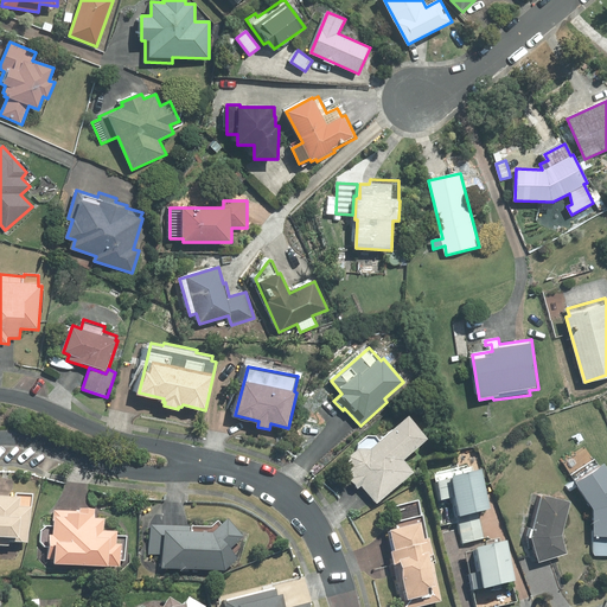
[(362,485),(377,504),(415,472),(404,460),(429,439),(409,416),(379,441),(376,436),(368,435),(359,443),(358,448),(350,457),(349,468),(356,478),(351,481),(358,489),(362,485)]
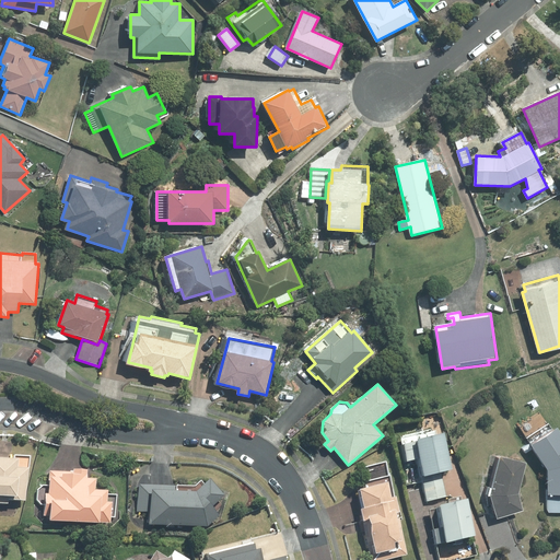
[(539,411),(518,424),(549,470),(548,493),(559,493),(559,431),(558,428),(553,431),(539,411)]
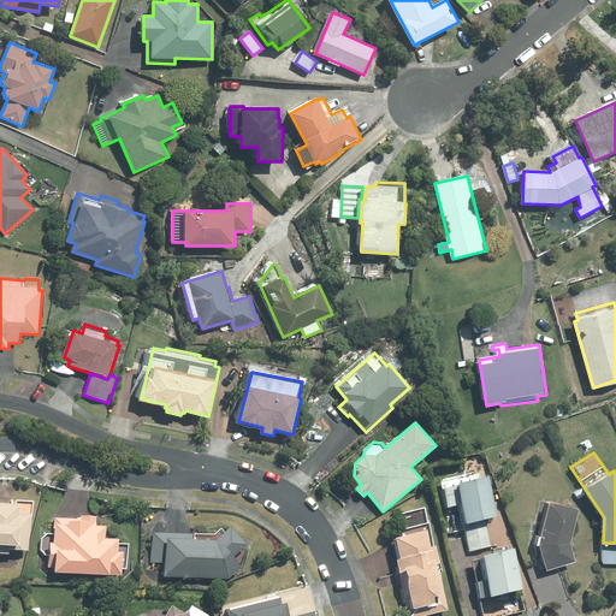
[(475,472),(438,480),(445,509),(460,505),(465,523),(485,520),(496,517),(487,477),(477,479),(475,472)]
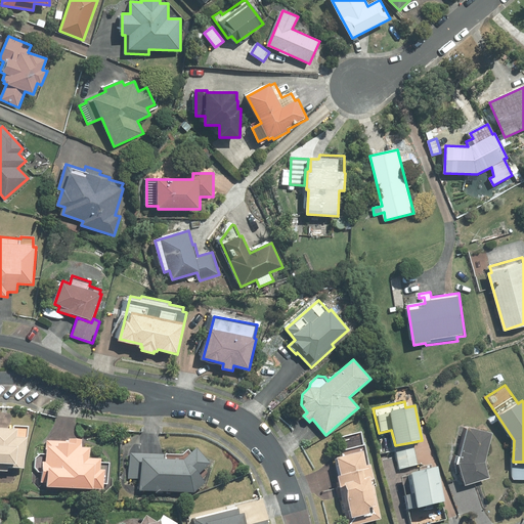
[(0,471),(8,472),(8,468),(25,469),(28,427),(14,426),(14,429),(0,428),(0,471)]
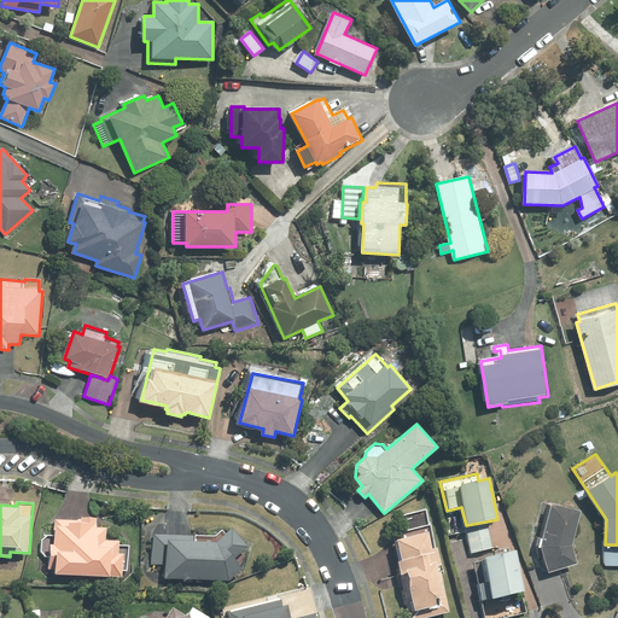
[(581,511),(552,503),(541,546),(549,572),(578,564),(572,544),(581,511)]
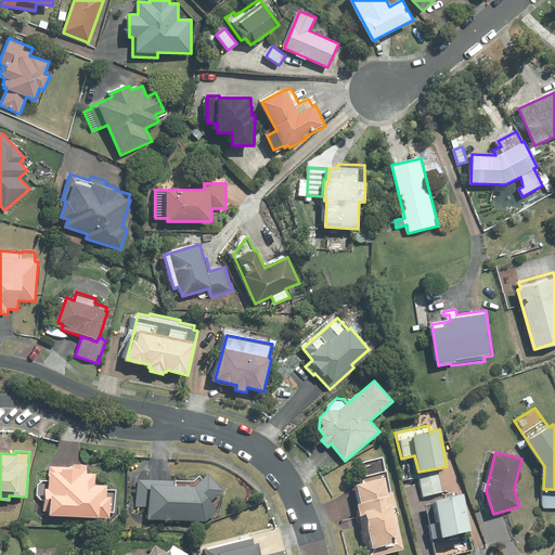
[(357,504),(368,554),(385,554),(405,551),(392,492),(390,492),(383,457),(358,463),(363,483),(358,485),(361,503),(357,504)]
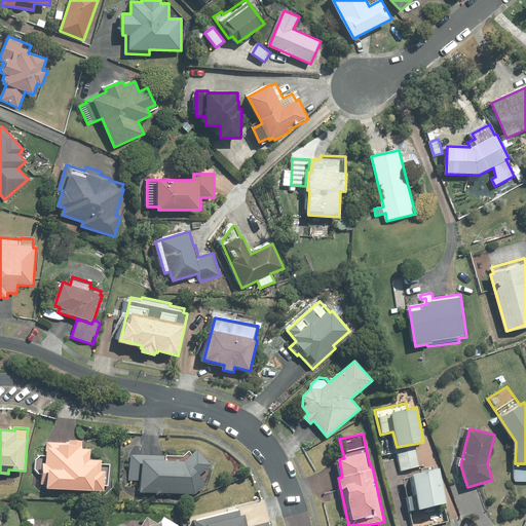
[(43,474),(42,483),(48,483),(48,488),(104,491),(104,485),(108,486),(109,465),(101,464),(101,461),(89,460),(89,450),(81,450),(82,441),(69,441),(69,443),(47,442),(46,456),(40,456),(36,460),(35,470),(39,474),(43,474)]
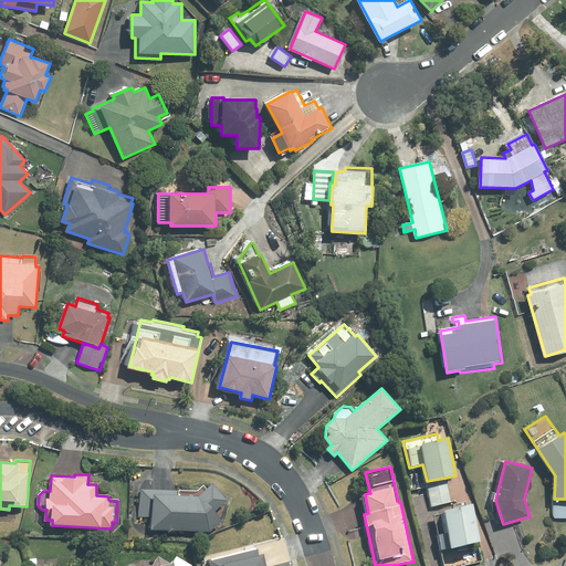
[(446,478),(427,481),(432,506),(451,502),(446,478)]
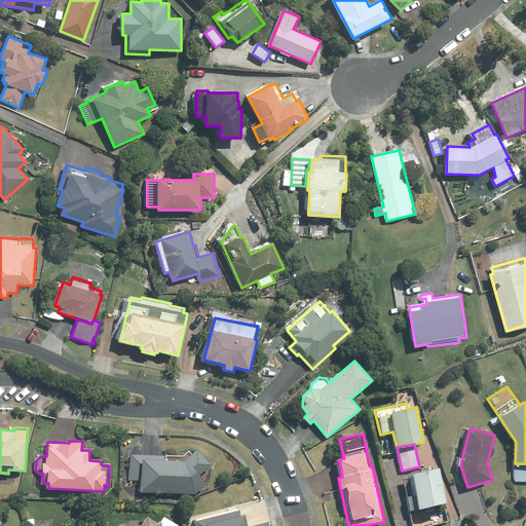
[(141,481),(141,492),(195,493),(205,484),(201,479),(207,475),(203,471),(210,464),(197,451),(192,455),(189,451),(184,456),(130,454),(129,480),(141,481)]
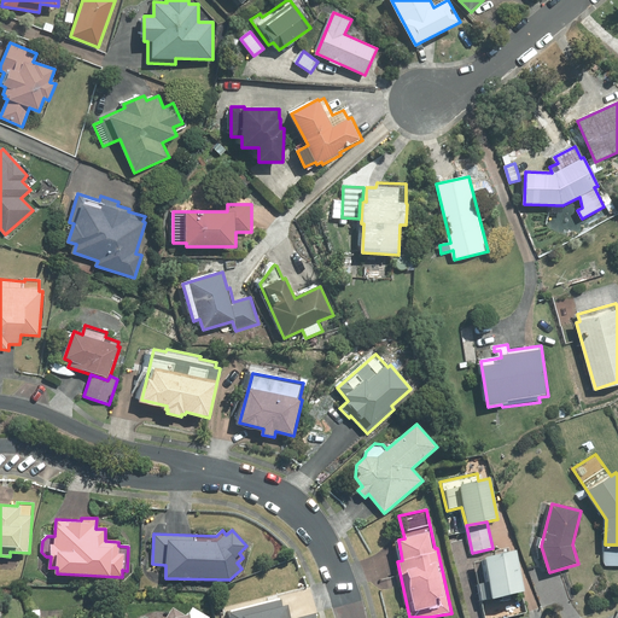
[(617,564),(617,544),(605,544),(605,564),(617,564)]
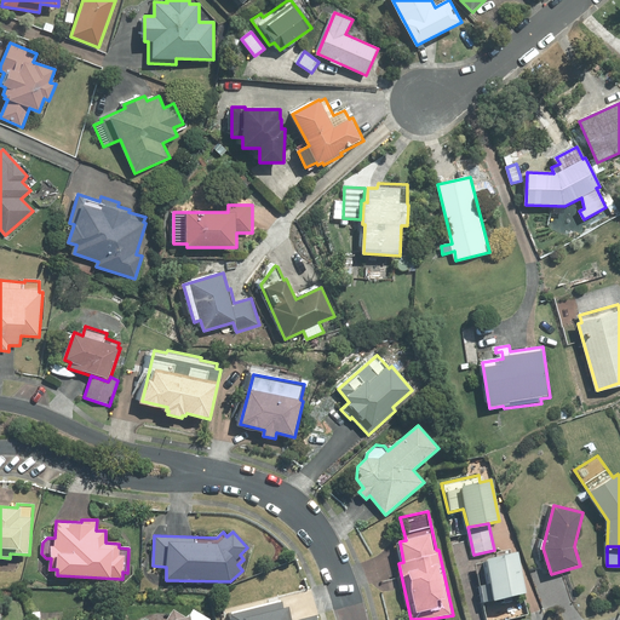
[(488,585),(482,586),(484,602),(523,595),(515,554),(511,555),(510,550),(498,552),(499,557),(482,561),(488,585)]
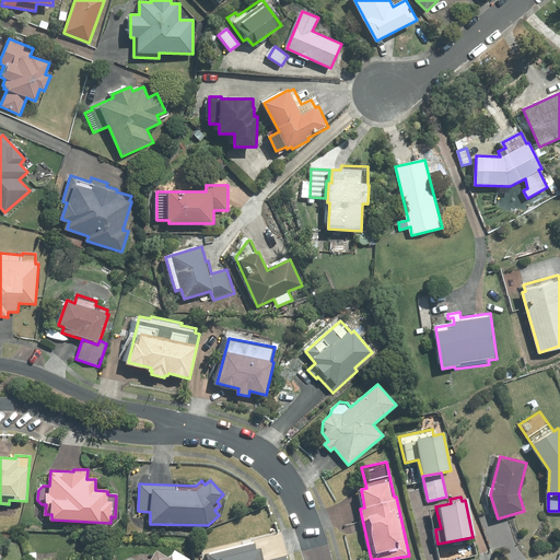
[(255,543),(208,555),(208,559),(284,559),(283,556),(265,559),(261,548),(257,549),(255,543)]
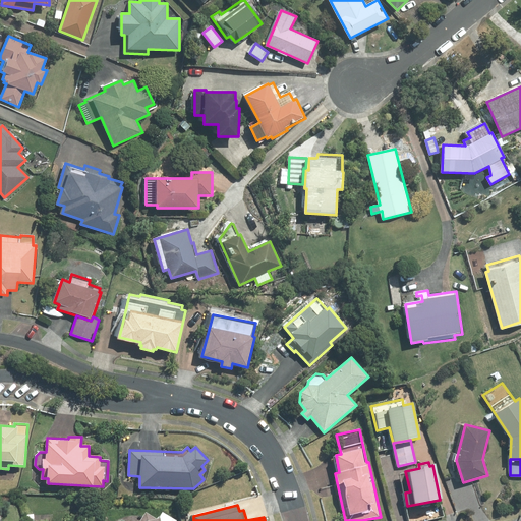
[(176,520),(177,520),(163,511),(157,519),(146,513),(139,520),(176,520)]
